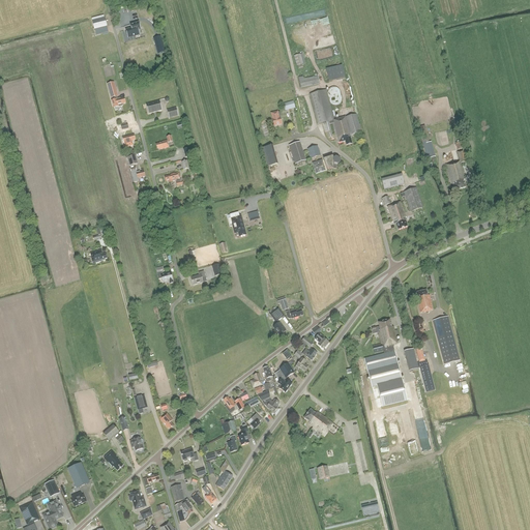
[(107,26),(105,18),(92,22),(94,30),(107,26)]
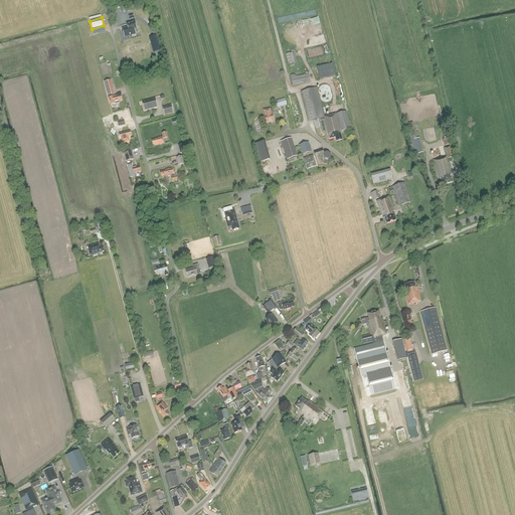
[(126,37),(126,39),(138,36),(136,31),(139,31),(137,24),(129,26),(129,30),(124,31),(124,33),(125,37),(126,37)]
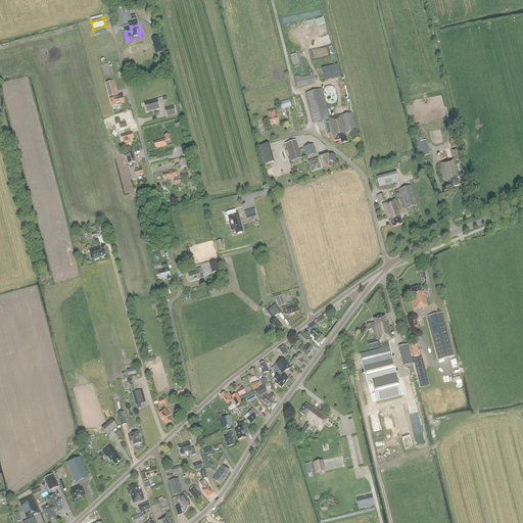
[(162,51),(158,36),(151,38),(155,53),(162,51)]
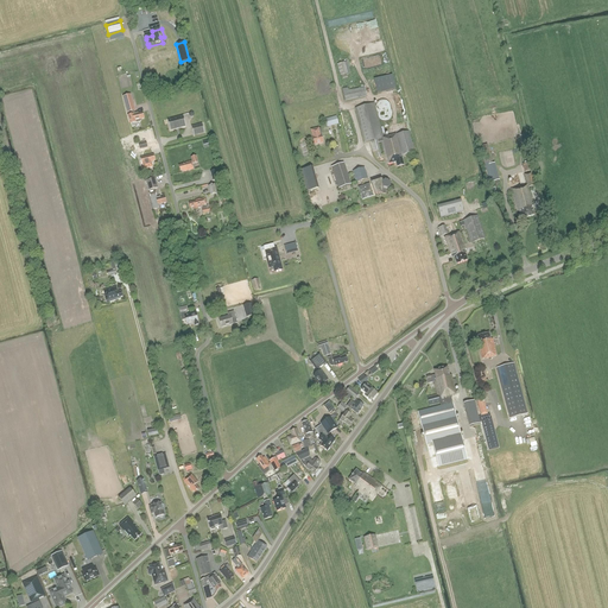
[(162,56),(160,54),(168,51),(166,48),(162,49),(159,50),(158,45),(153,46),(149,48),(151,58),(162,56)]
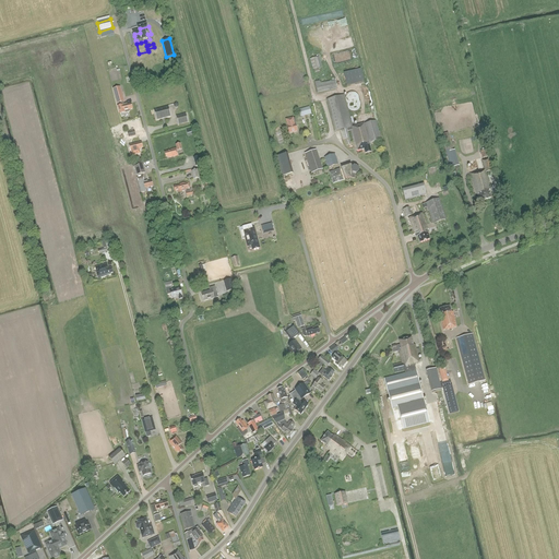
[(320,68),(317,57),(310,59),(313,70),(320,68)]
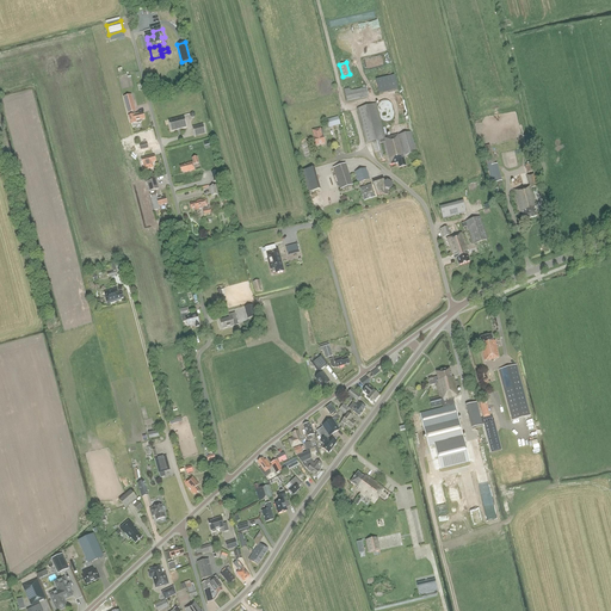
[(377,80),(381,94),(399,91),(396,76),(377,80)]
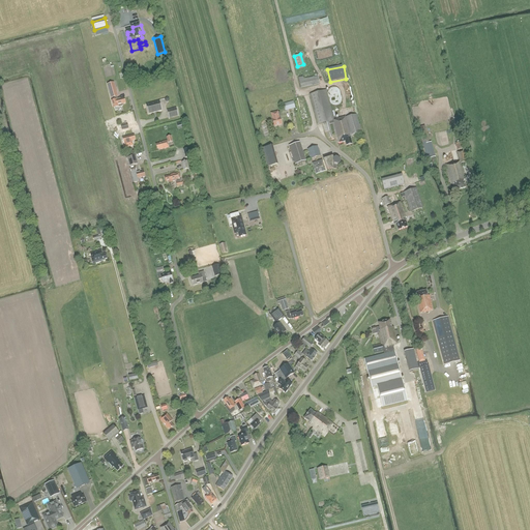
[(319,77),(300,80),(301,88),(320,85),(319,77)]
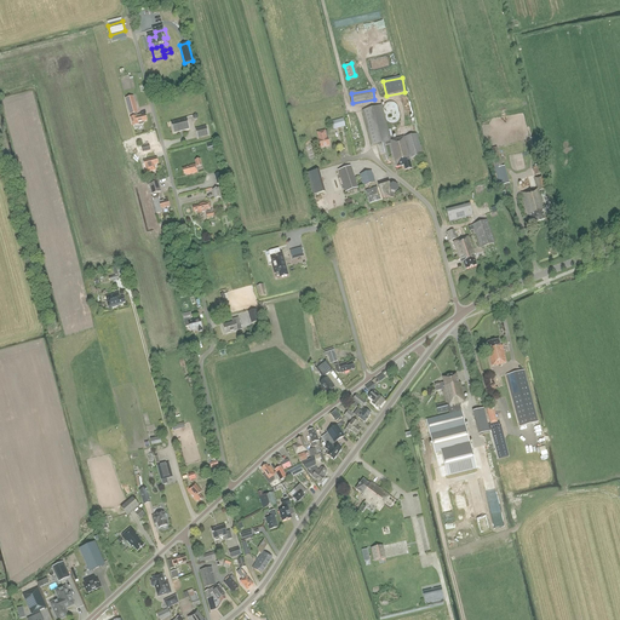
[(130,115),(131,115),(132,118),(131,119),(133,126),(138,125),(139,125),(143,125),(143,124),(143,122),(147,121),(145,115),(142,116),(141,115),(137,116),(136,114),(138,113),(133,97),(126,98),(130,115)]
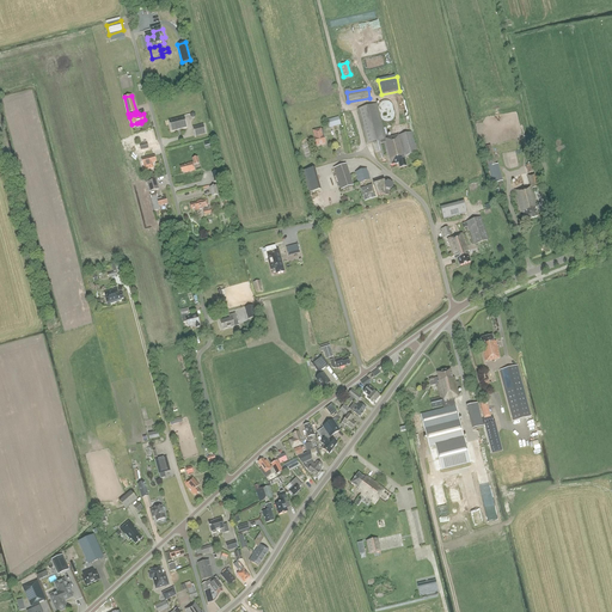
[(411,133),(386,139),(378,104),(359,109),(367,145),(373,142),(375,153),(378,153),(379,160),(384,158),(380,145),(384,144),(387,158),(389,158),(391,165),(398,164),(401,169),(407,166),(404,158),(417,154),(411,133)]
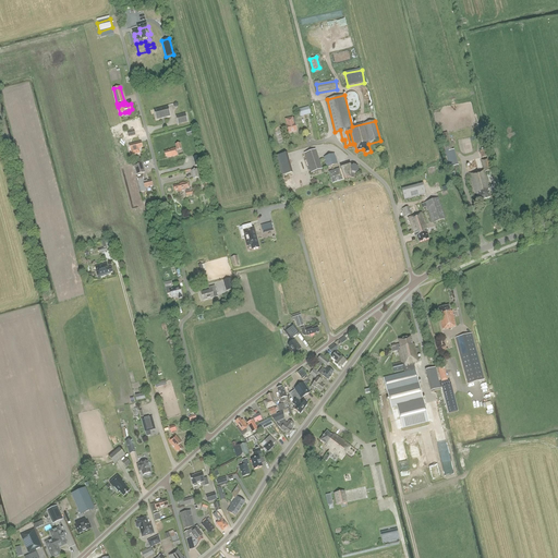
[(170,116),(168,107),(154,110),(156,120),(157,120),(170,116)]
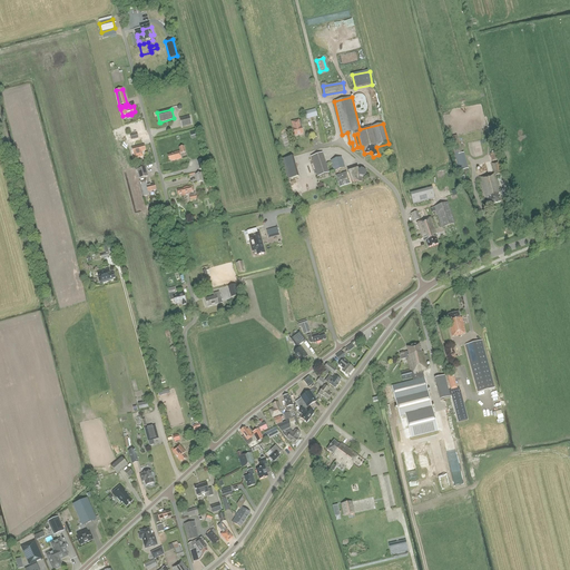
[(306,119),(317,116),(315,109),(305,112),(306,119)]
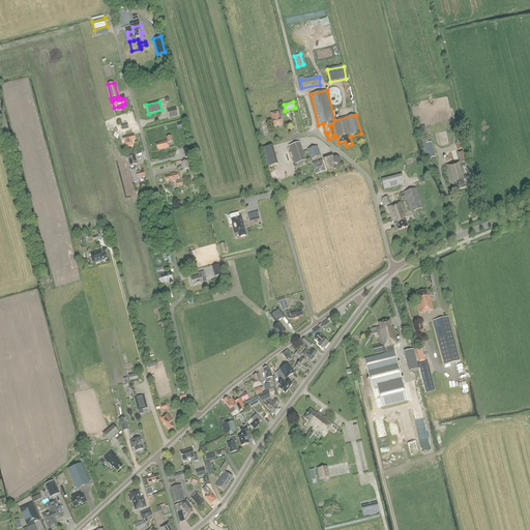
[(178,116),(176,108),(167,110),(169,118),(178,116)]
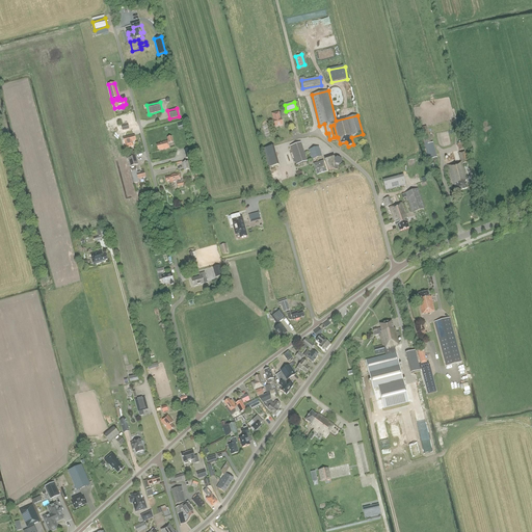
[(280,115),(273,117),(275,128),(283,126),(282,120),(282,118),(281,115),(280,116),(280,115)]
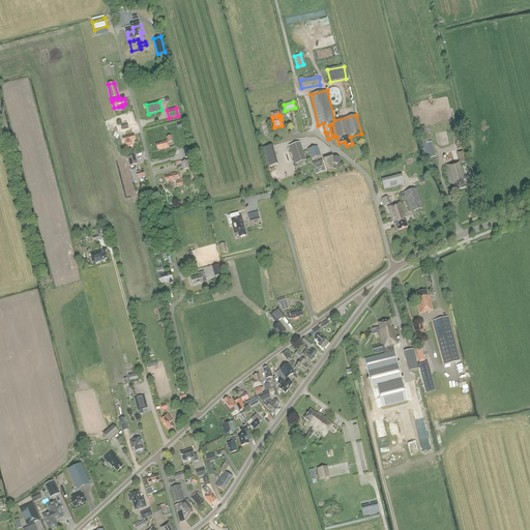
[(156,145),(158,153),(173,150),(171,145),(174,144),(172,136),(170,137),(168,128),(156,131),(158,140),(159,140),(160,144),(156,145)]
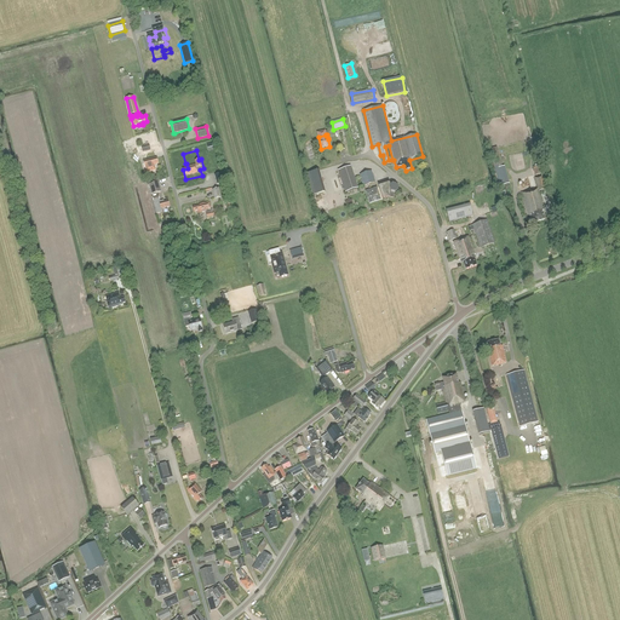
[(495,168),(503,166),(498,151),(492,154),(495,168)]
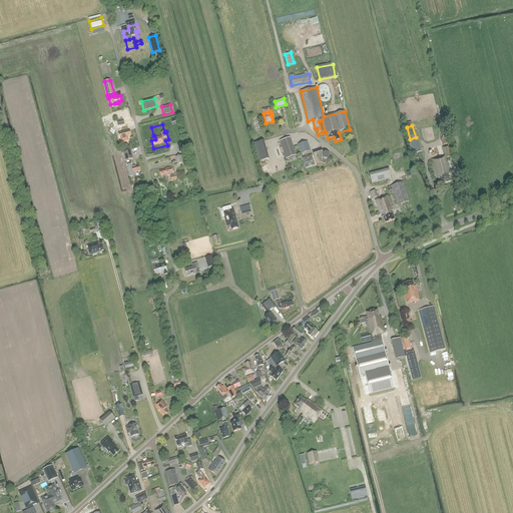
[(128,141),(127,136),(131,135),(130,130),(126,131),(118,133),(120,139),(121,142),(128,141)]
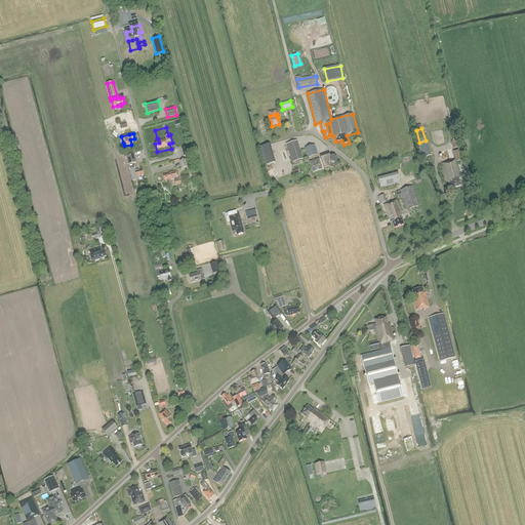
[(297,140),(286,145),(292,163),(304,159),(297,140)]
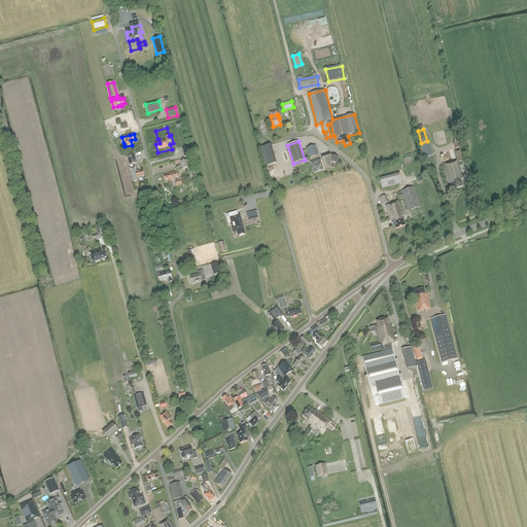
[(271,145),(261,147),(266,166),(276,163),(271,145)]
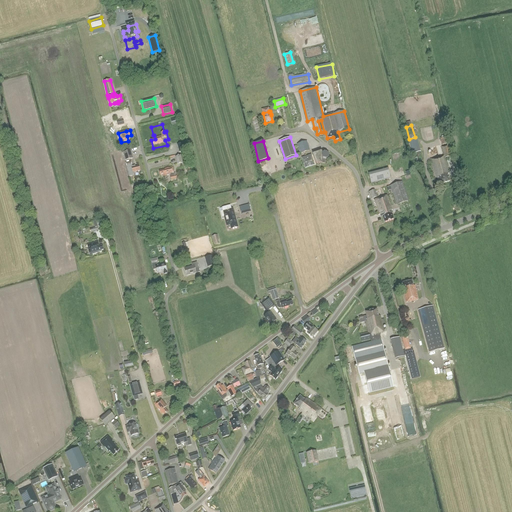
[(300,154),(310,151),(307,141),(297,144),(300,154)]
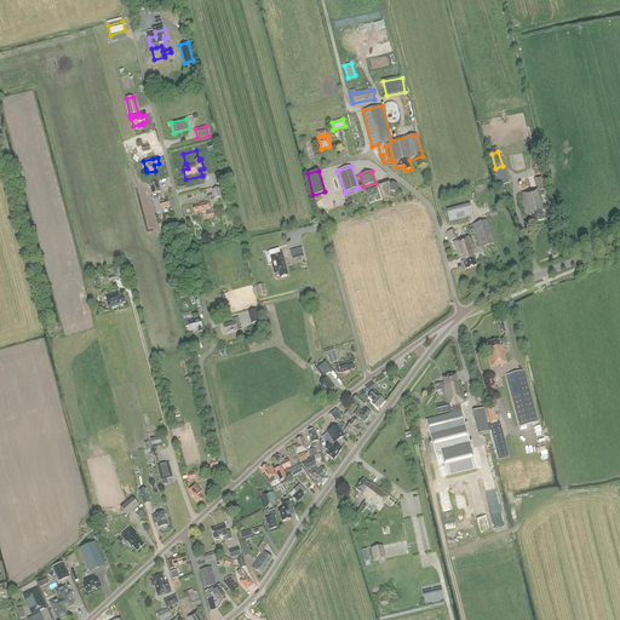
[(530,223),(544,220),(541,211),(544,210),(539,190),(545,189),(541,177),(534,179),(538,190),(524,193),(521,194),(527,217),(529,216),(530,223)]
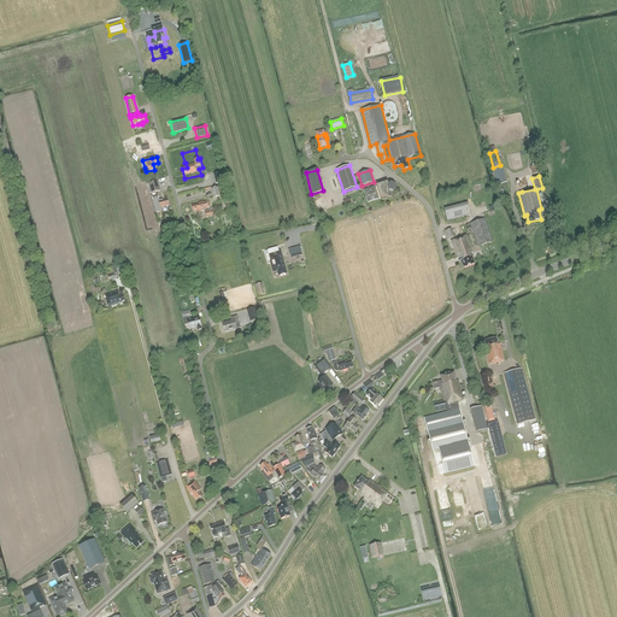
[(148,183),(151,193),(160,191),(158,181),(148,183)]
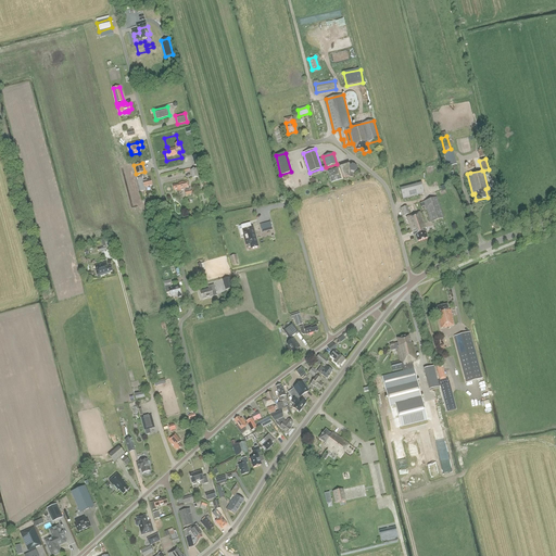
[(354,174),(357,172),(357,168),(356,165),(352,164),(350,165),(349,165),(339,167),(343,178),(349,177),(353,178),(354,174)]
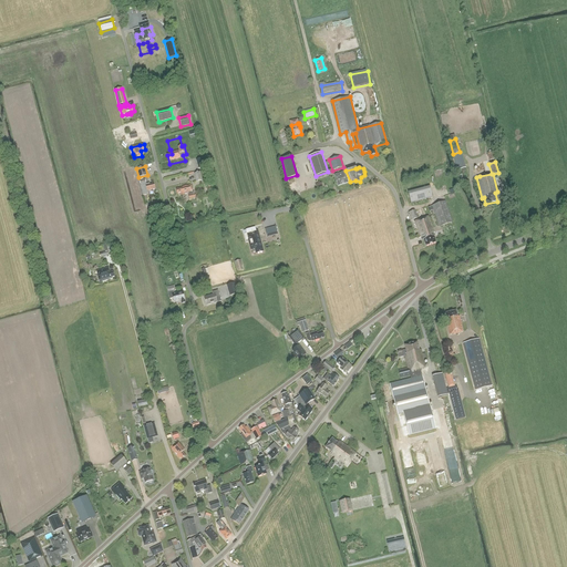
[(208,178),(206,169),(194,174),(196,182),(208,178)]
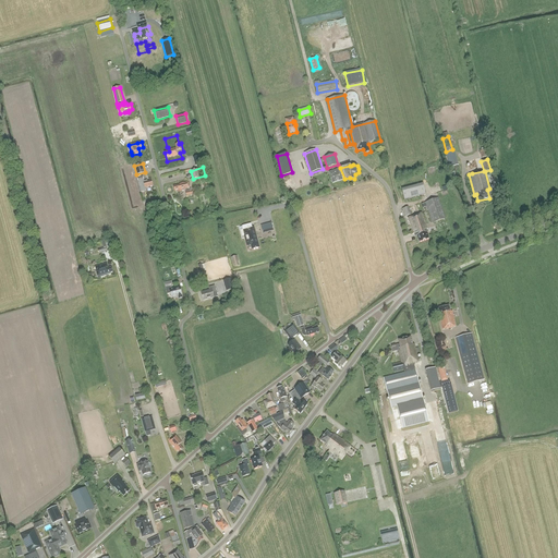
[(332,184),(342,181),(339,169),(329,172),(332,184)]
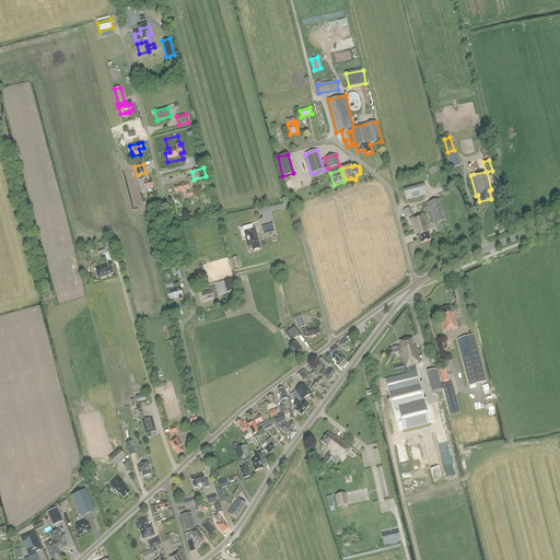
[(153,187),(152,182),(148,183),(143,183),(143,181),(144,181),(143,177),(138,178),(141,193),(143,193),(146,193),(147,190),(147,189),(150,188),(153,187)]
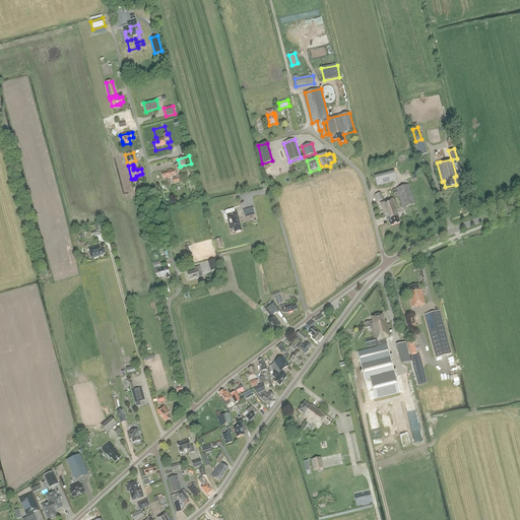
[(176,170),(172,171),(168,172),(168,173),(161,174),(163,179),(166,178),(166,179),(174,177),(174,179),(173,180),(174,183),(180,182),(180,178),(178,179),(176,170)]
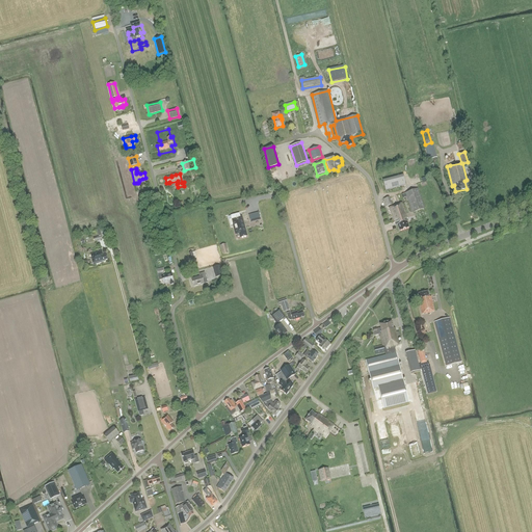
[(406,185),(404,175),(383,179),(387,189),(406,185)]
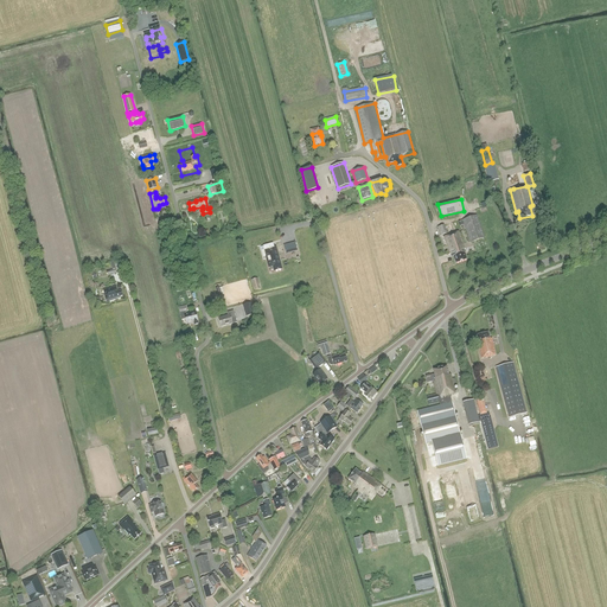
[(485,238),(477,216),(462,221),(464,225),(462,227),(464,230),(465,229),(470,243),(485,238)]
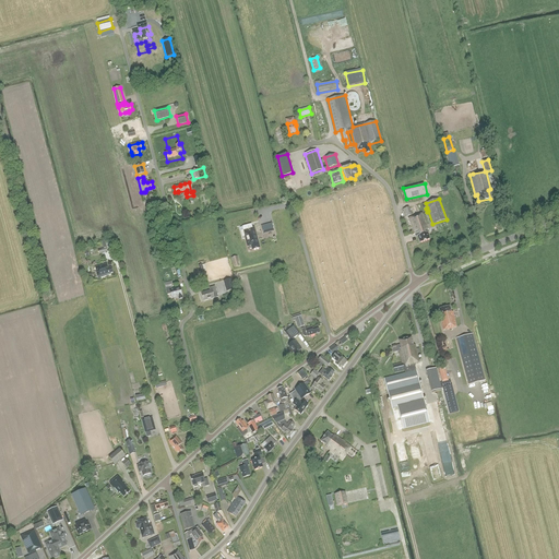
[(428,233),(423,215),(423,213),(408,217),(414,234),(415,234),(416,237),(417,236),(419,242),(429,239),(427,233),(428,233)]
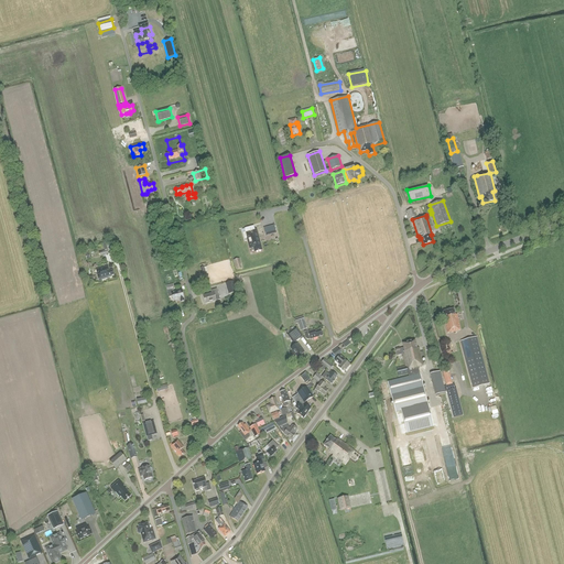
[(165,229),(163,221),(152,225),(154,231),(155,231),(156,236),(162,235),(161,230),(165,229)]
